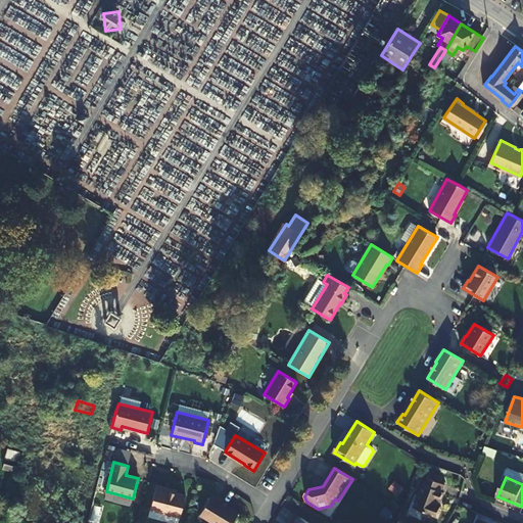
[(430,481),(414,511),(435,522),(441,513),(438,512),(445,498),(444,498),(448,490),(430,481)]
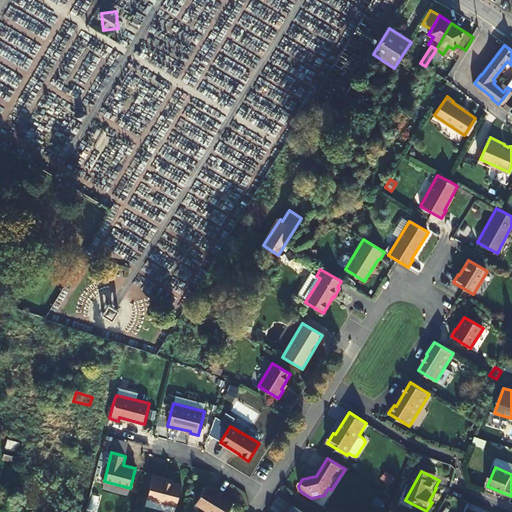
[(161,477),(153,474),(147,498),(176,505),(181,484),(161,479),(161,477)]
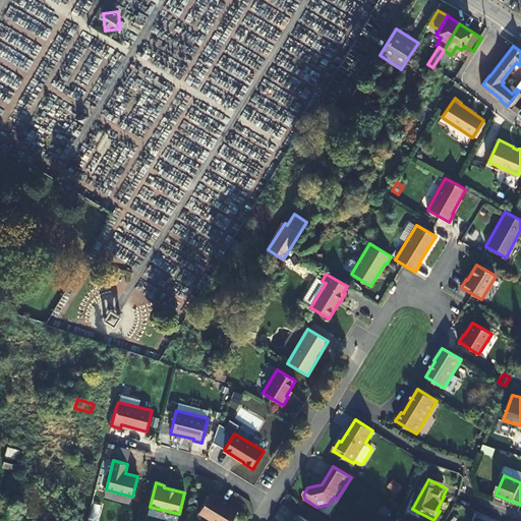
[(213,520),(230,520),(237,512),(224,504),(226,502),(211,493),(198,512),(213,520)]
